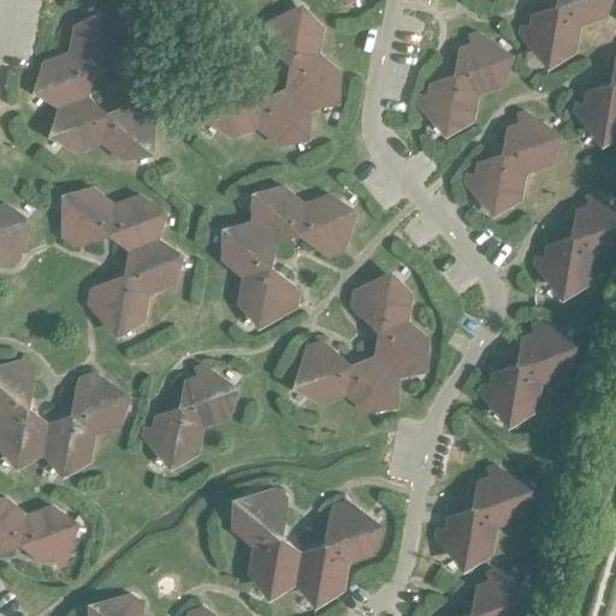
[(557,0),(557,5),(580,23),(605,13),(606,0),(557,0)]
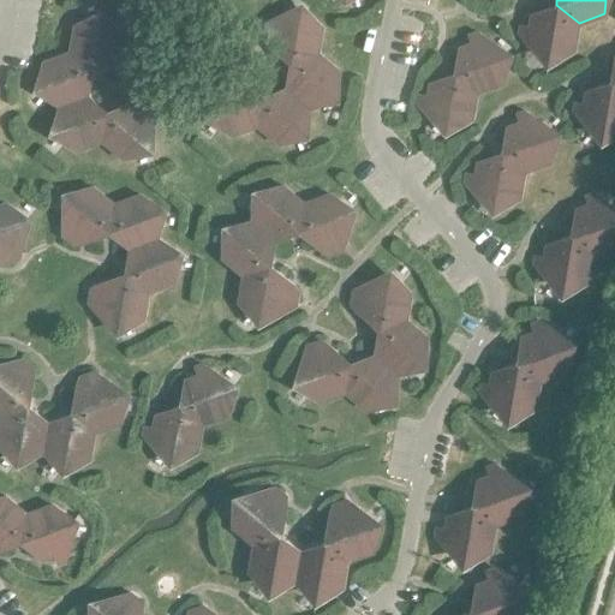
[(579,23),(556,5),(531,13),(529,28),(519,25),(518,33),(523,37),(527,39),(526,41),(548,59),(574,49),(579,23)]
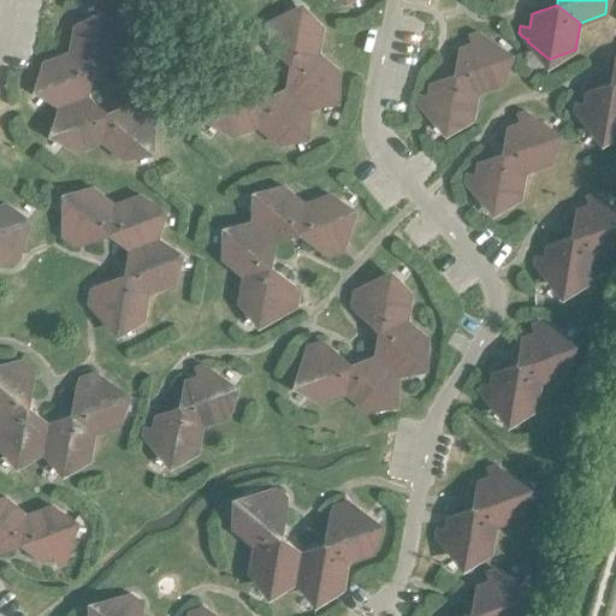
[(291,63),(318,53),(323,27),(301,9),(276,18),(274,21),(270,19),(265,23),(262,36),(266,41),(271,42),(271,45),(291,63)]
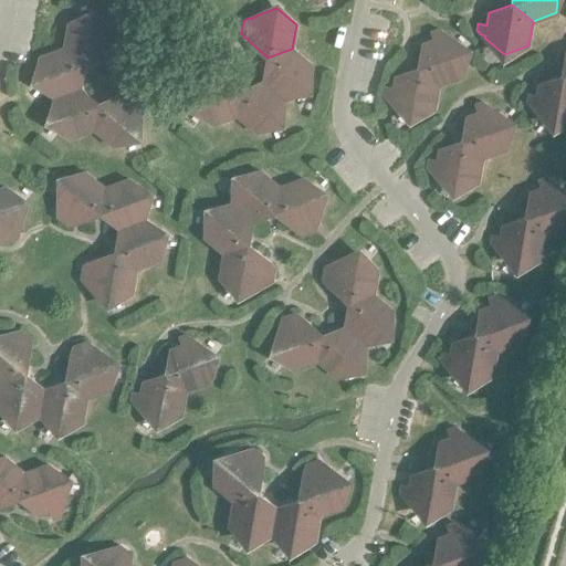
[(64,48),(84,64),(107,55),(108,53),(112,54),(117,51),(119,38),(116,33),(112,33),(112,30),(92,14),(67,23),(64,48)]
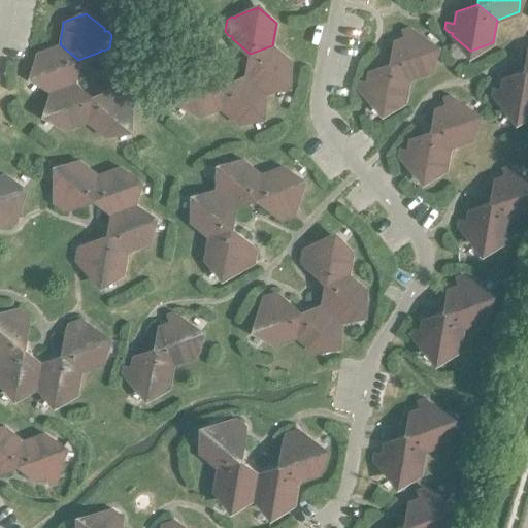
[(394,40),(390,63),(409,78),(431,71),(435,47),(417,32),(415,33),(414,29),(408,26),(402,28),(405,36),(394,40)]
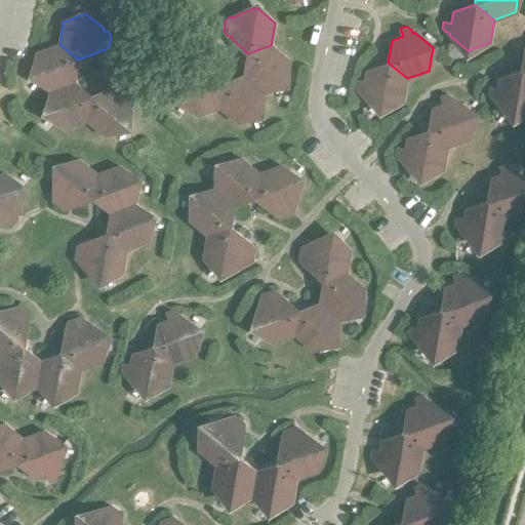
[(34,75),(51,89),(75,81),(78,59),(59,44),(38,51),(34,75)]
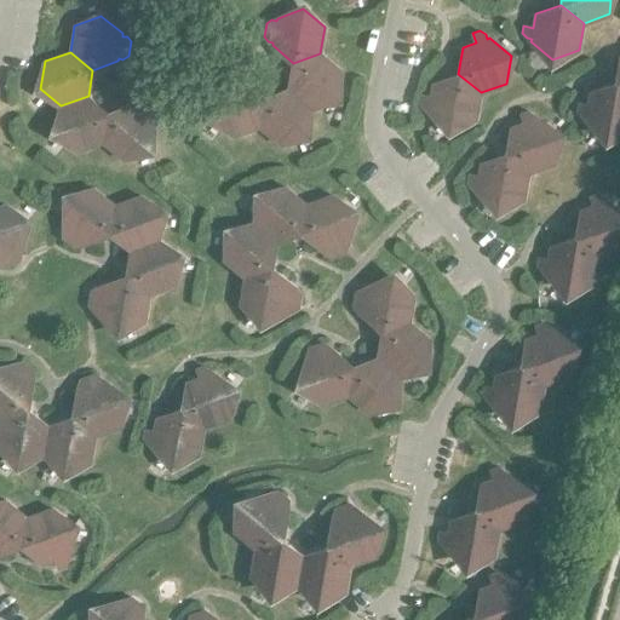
[(340,70),(320,53),(293,63),(288,89),(310,108),(337,98),(340,70)]
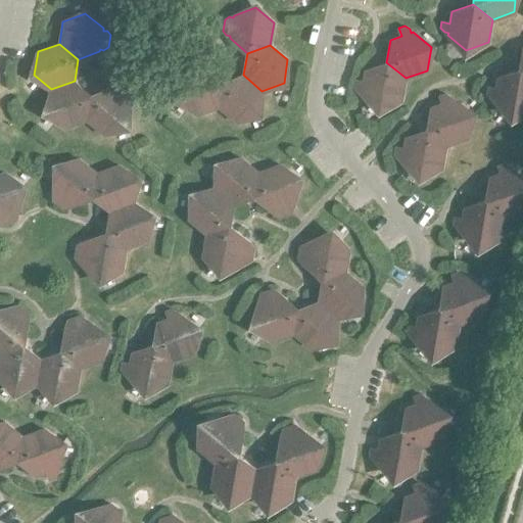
[(197,114),(219,106),(223,82),(205,67),(203,68),(201,64),(197,61),(186,65),(184,70),(185,75),(183,76),(179,99),(197,114)]
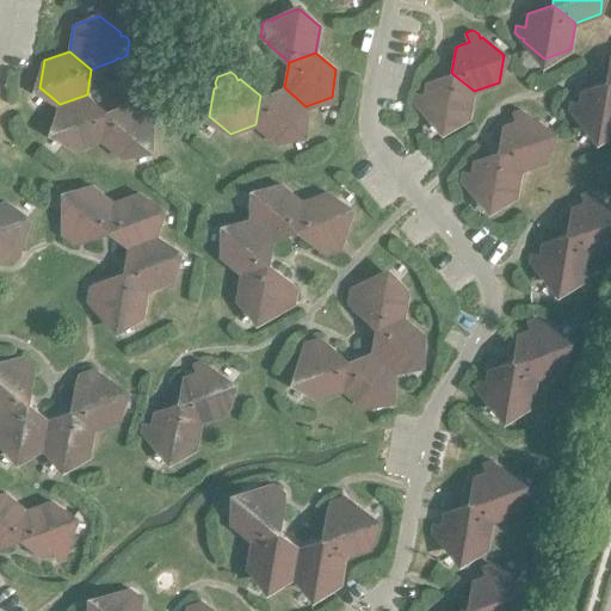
[(474,91),(451,73),(426,82),(424,96),(414,94),(413,102),(418,106),(423,107),(421,110),(443,127),(469,117),(474,91)]
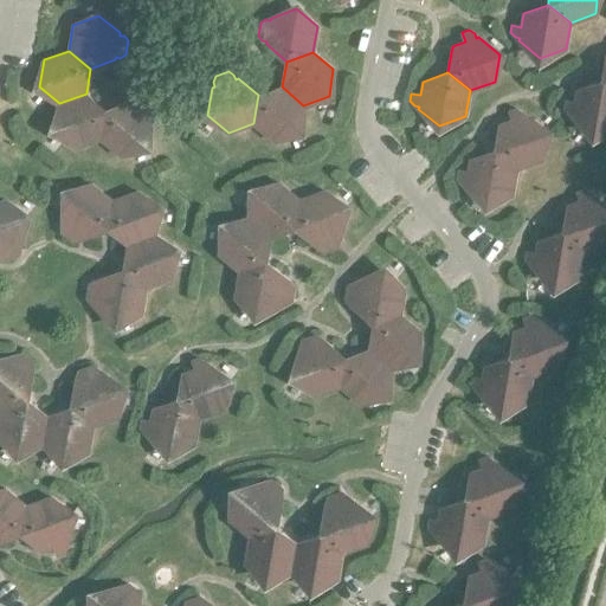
[(605,83),(601,79),(577,89),(574,102),(566,101),(565,108),(568,113),(573,114),(572,116),(593,134),(605,128),(605,83)]
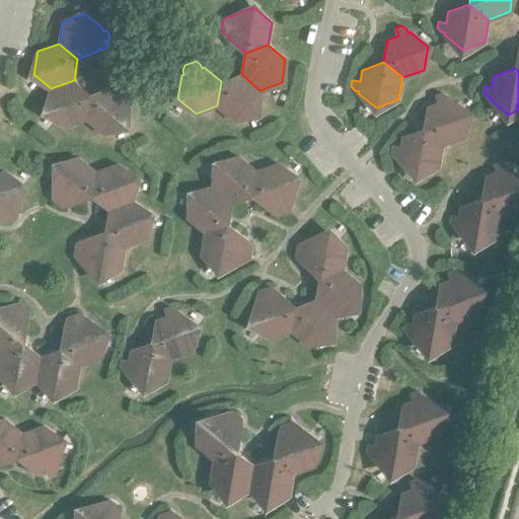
[(260,90),(241,74),(221,81),(217,105),(234,120),(256,112),(260,90)]
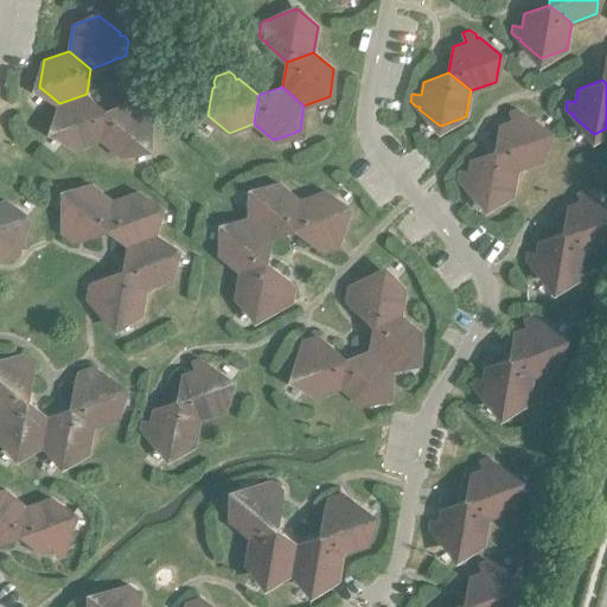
[(87,94),(59,103),(55,129),(76,147),(101,139),(106,110),(87,94)]
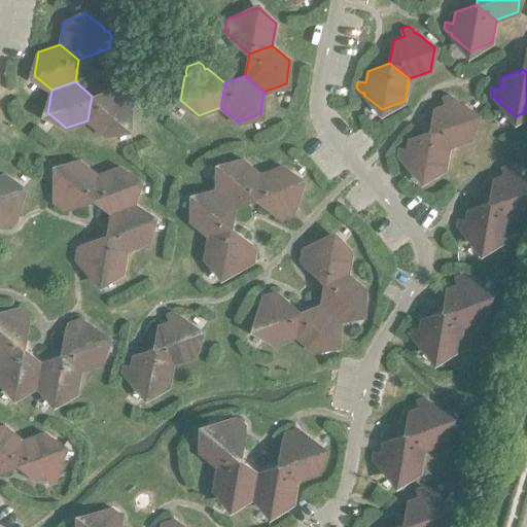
[(113,88),(92,96),(88,120),(105,135),(128,127),(132,103),(130,102),(132,99),(132,93),(123,85),(117,86),(115,90),(113,88)]
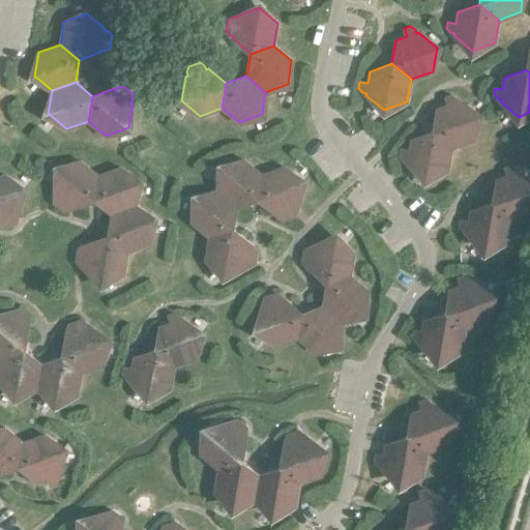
[(437,109),(433,131),(451,147),(473,140),(477,116),(460,100),(458,100),(457,97),(451,94),(445,96),(447,105),(437,109)]
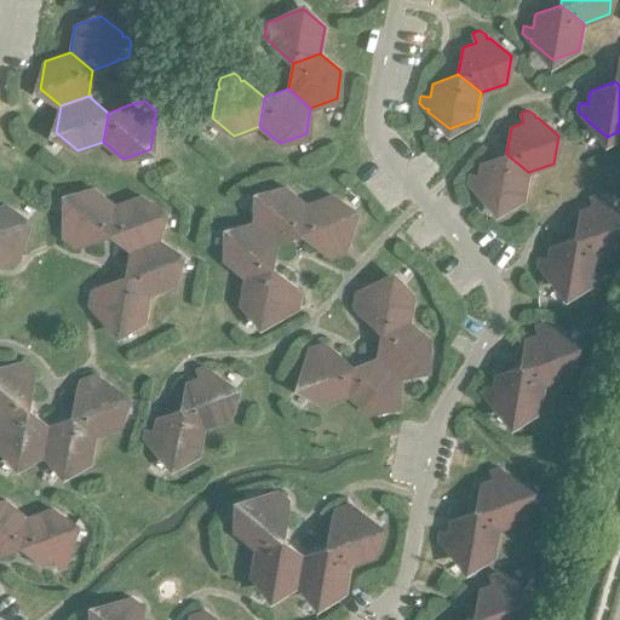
[(528,172),(506,154),(481,162),(478,177),(469,174),(468,182),(472,188),(476,188),(476,190),(498,208),(524,199),(528,172)]
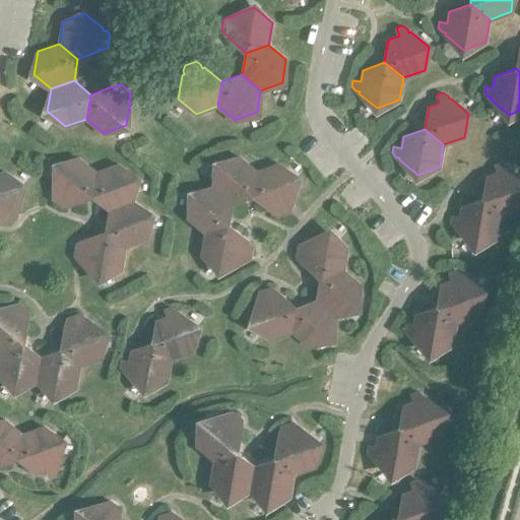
[(213,187),(232,202),(253,195),(257,171),(240,156),(217,165),(213,187)]
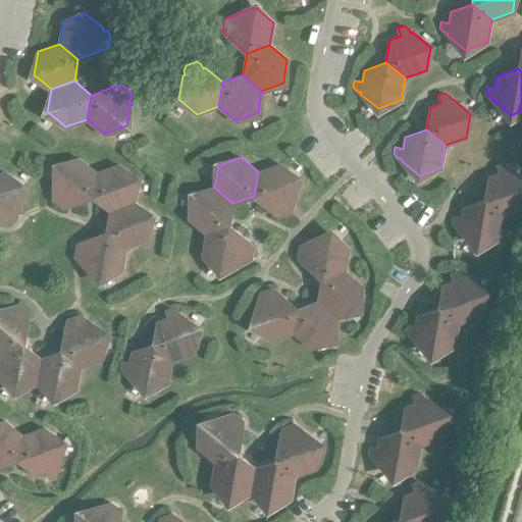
[(93,197),(97,172),(79,158),(57,166),(53,190),(55,192),(52,195),(52,200),(62,207),(67,206),(69,203),(71,205),(93,197)]
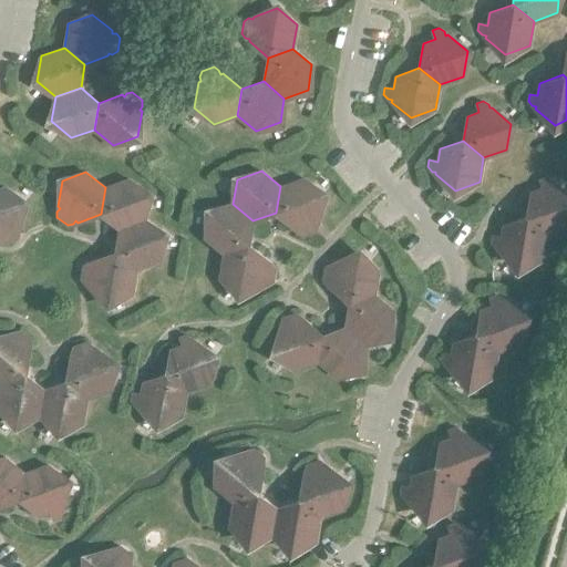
[(531,192),(527,216),(547,233),(566,225),(566,193),(555,183),(553,184),(552,179),(546,176),(540,179),(543,187),(531,192)]
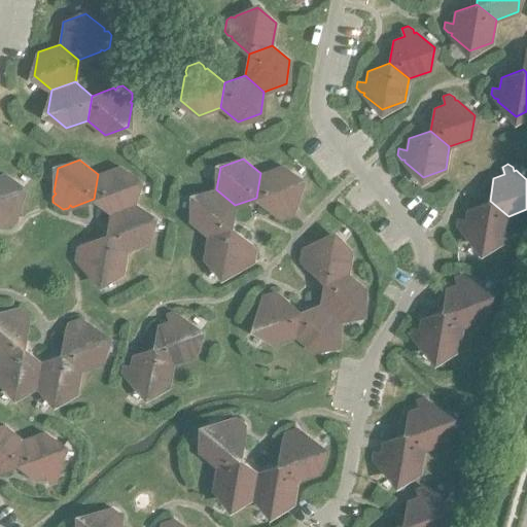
[(282,165),(260,173),(256,198),(274,212),(276,211),(277,215),(282,218),(293,214),(295,209),(293,205),(295,204),(300,180),(282,165)]
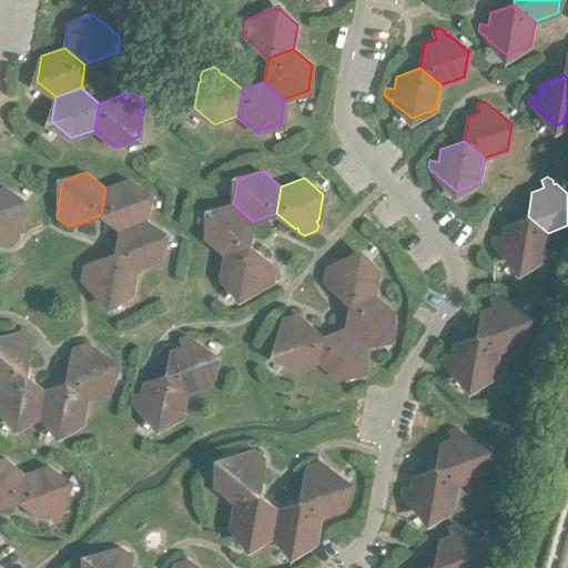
[(105,188),(101,214),(120,229),(144,220),(149,194),(129,179),(105,188)]
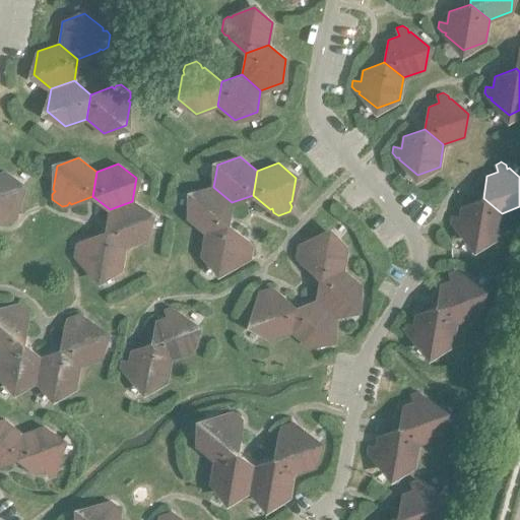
[(0,172),(0,220),(4,223),(15,218),(16,213),(15,210),(17,209),(21,186),(4,171),(0,172)]
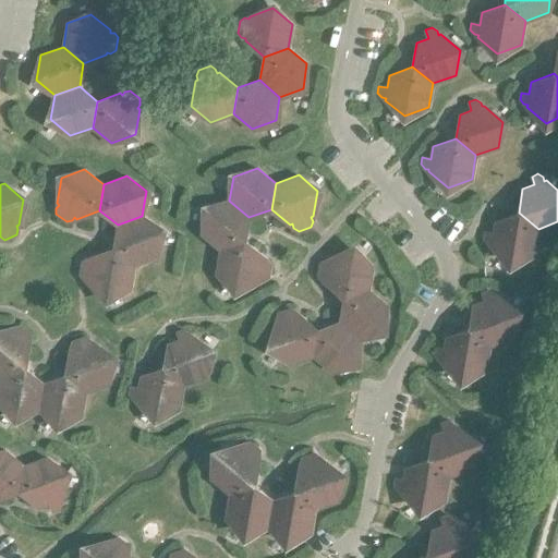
[(202,233),(220,250),(245,240),(249,217),(229,201),(206,208),(202,233)]
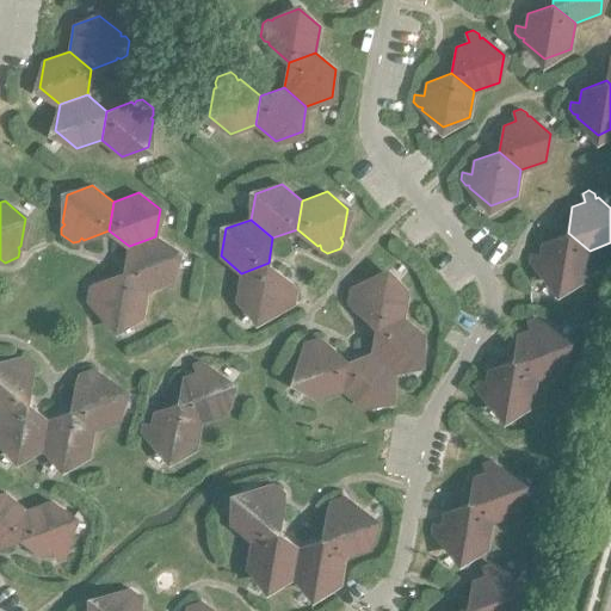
[(590,251),(568,233),(543,242),(541,255),(531,254),(530,261),(534,266),(538,267),(538,270),(559,287),(585,278),(590,251)]
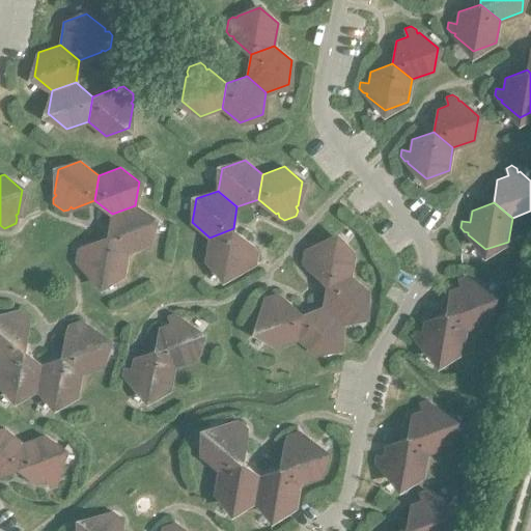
[(135,205),(112,214),(108,236),(128,252),(149,244),(154,220),(135,205)]
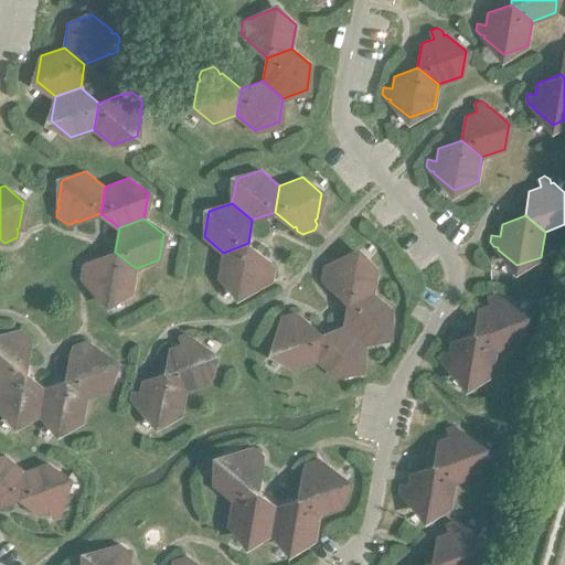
[(248,243),(223,253),(219,277),(238,292),(263,285),(263,281),(267,283),(273,279),(275,267),(270,263),(266,262),(267,259),(248,243)]
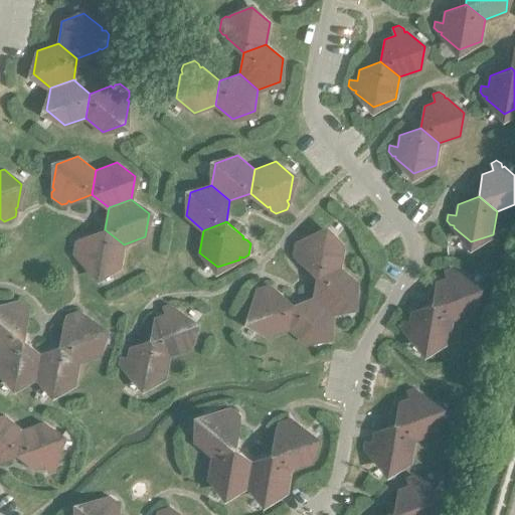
[(124,244),(105,229),(83,237),(83,239),(79,238),(74,241),(73,253),(76,256),(80,258),(80,260),(99,275),(121,267),(124,244)]
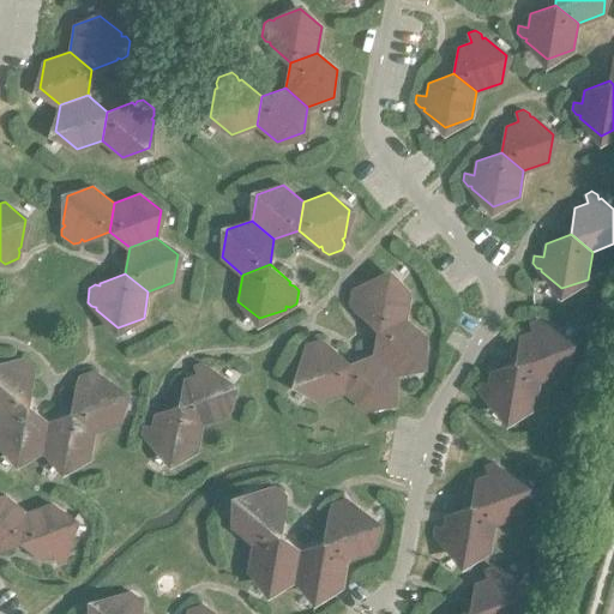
[(357,311),(378,329),(405,318),(410,292),(389,275),(362,283),(362,287),(357,286),(351,289),(349,302),(354,307),(359,308),(357,311)]
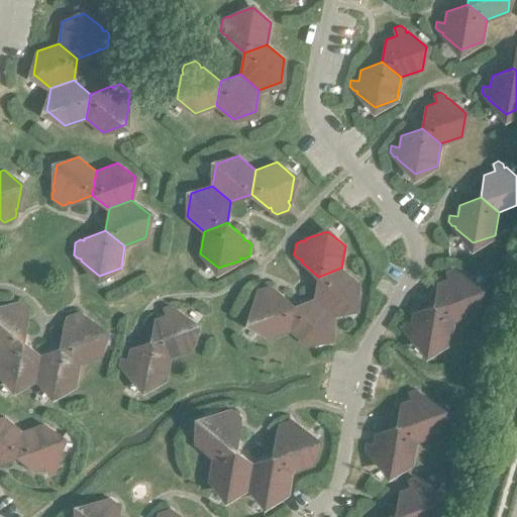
[(315,298),(333,313),(354,306),(358,283),(341,268),(318,277),(315,298)]
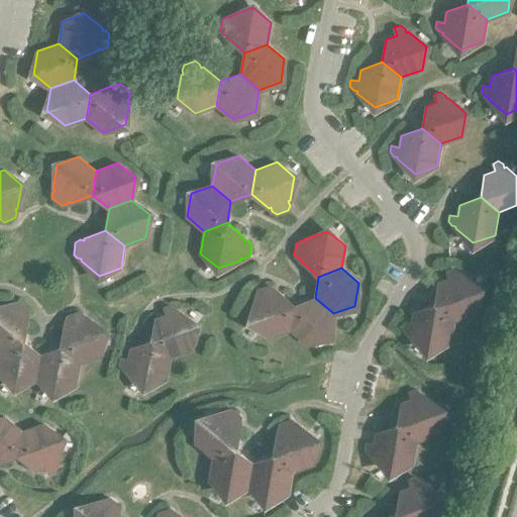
[(434,304),(453,320),(475,312),(479,289),(460,274),(458,275),(457,272),(452,269),(446,271),(449,278),(438,282),(434,304)]
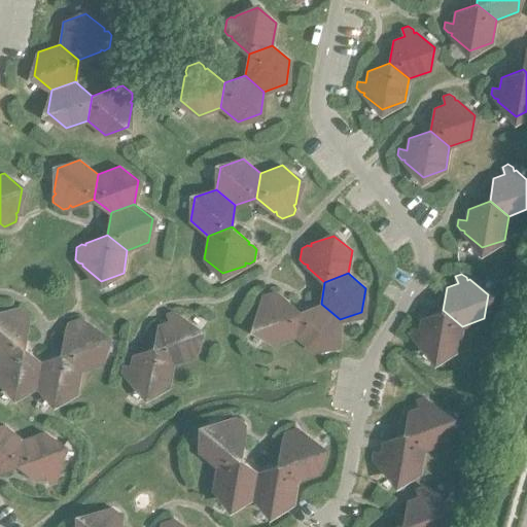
[(295,336),(300,311),(282,296),(280,297),(279,293),(274,290),(262,294),(260,300),(262,304),(260,305),(256,328),(274,344),(295,336)]
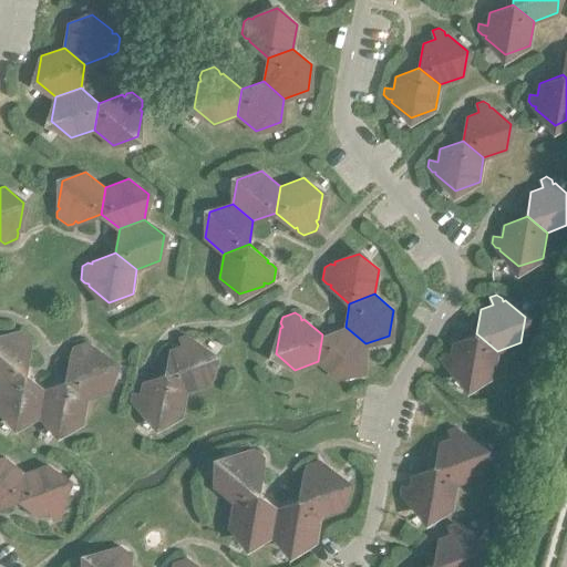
[(346,327),(322,334),(318,361),(337,377),(361,368),(366,343),(346,327)]
